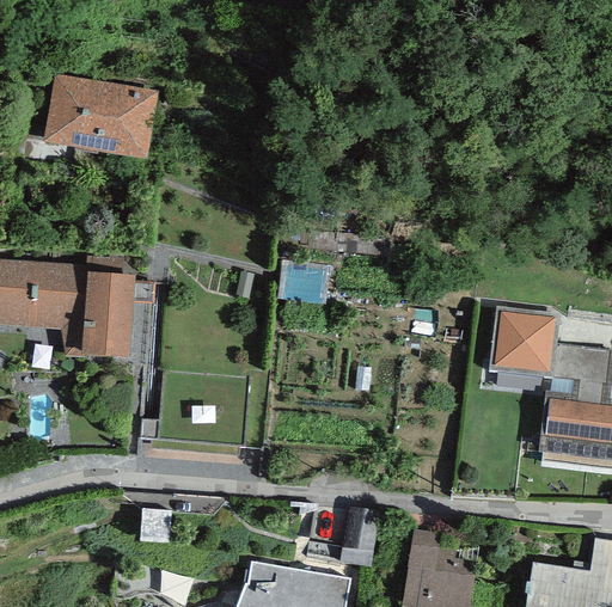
[(157,90),(54,73),(43,143),(146,161),(157,90)]
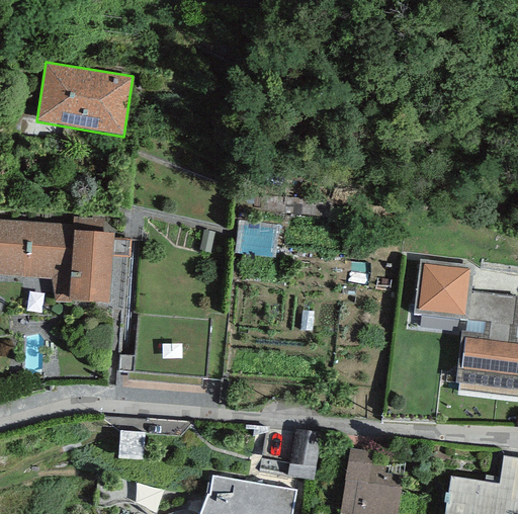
[(74,225),(0,219),(0,273),(51,278),(55,300),(107,305),(113,235),(74,231),(74,225)]
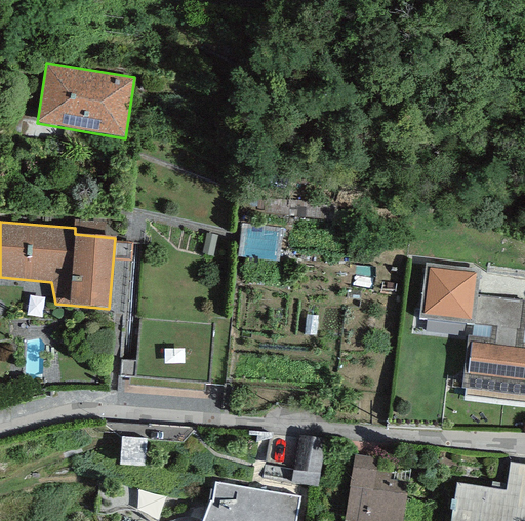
[(480,269),(427,263),(419,317),(474,324),(474,322),(477,293),(480,269)]
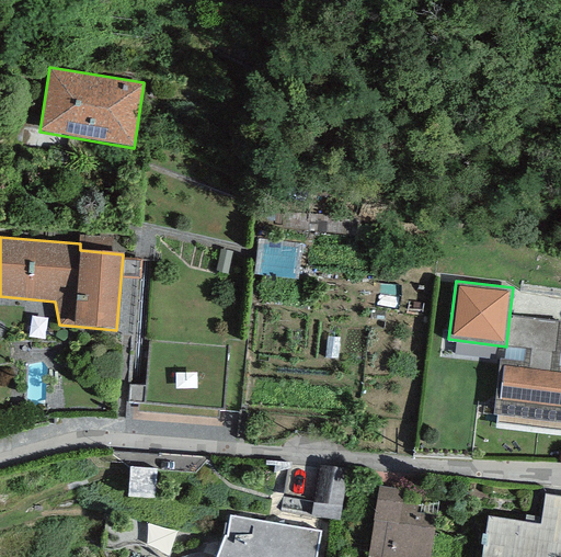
[(529,362),(559,365),(560,350),(560,319),(510,314),(506,344),(531,348),(529,362)]
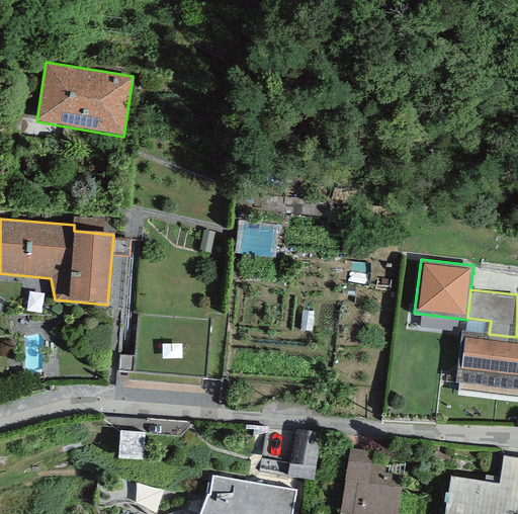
[(489,334),(461,330),(455,382),(517,390),(517,337),(516,337),(489,334)]
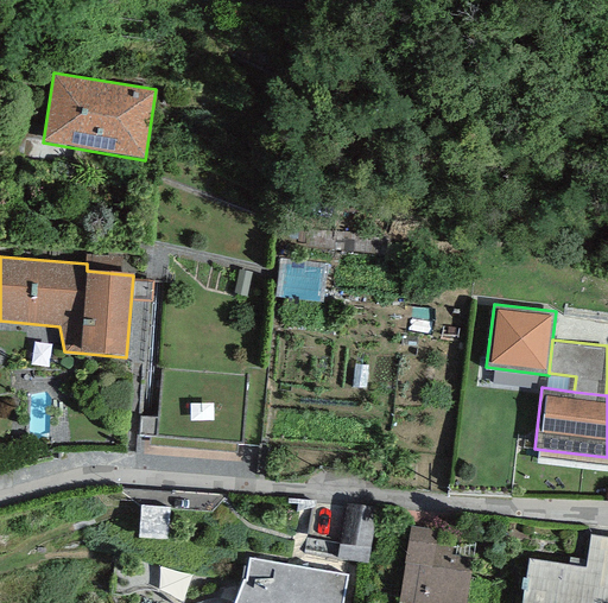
[(378,508),(347,502),(339,556),(368,562),(378,508)]
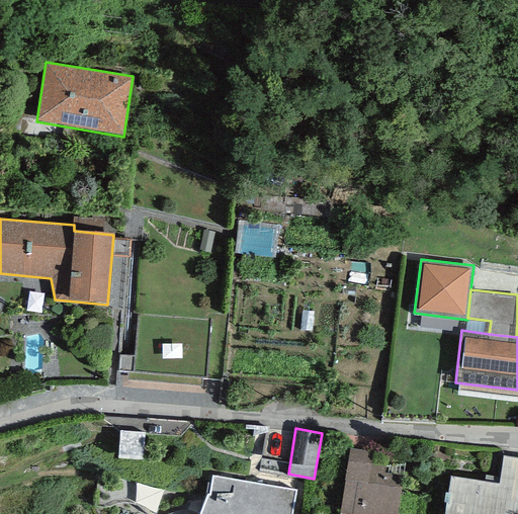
[(145,431),(120,430),(119,458),(143,459),(145,431)]
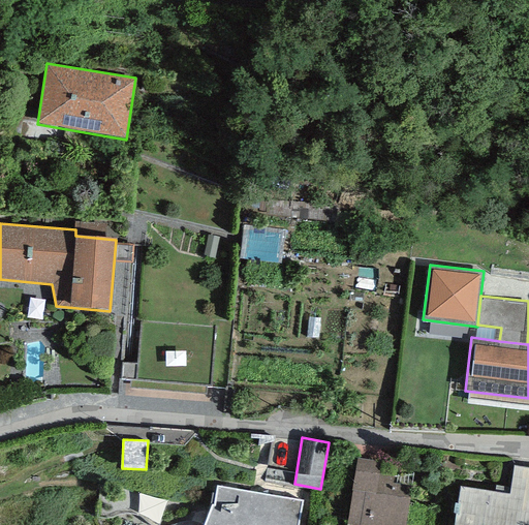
[(380,461),(358,458),(346,524),(407,524),(413,486),(394,483),(396,472),(378,470),(380,461)]
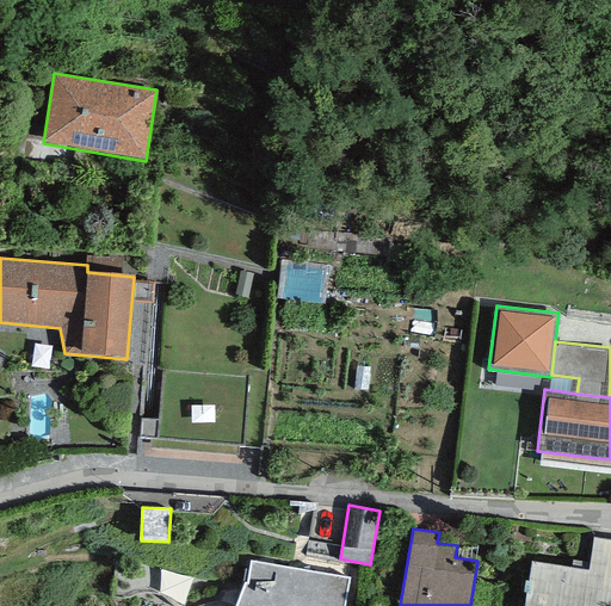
[(610,605),(610,539),(593,537),(588,570),(531,561),(524,605),(610,605)]
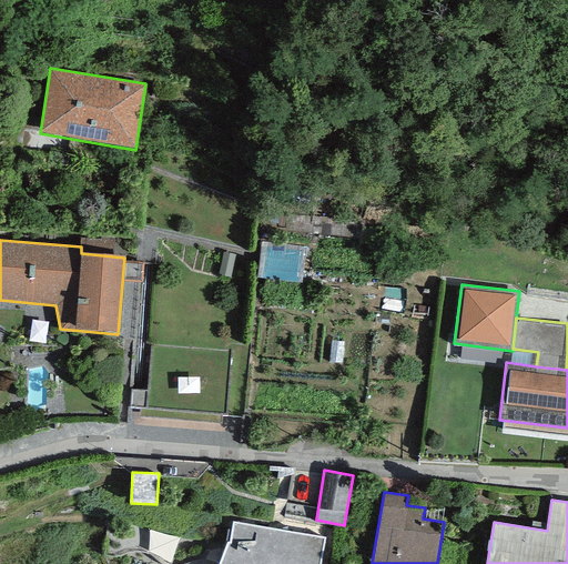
[(320,563),(324,536),(232,521),(229,542),(227,543),(219,563),(320,563)]
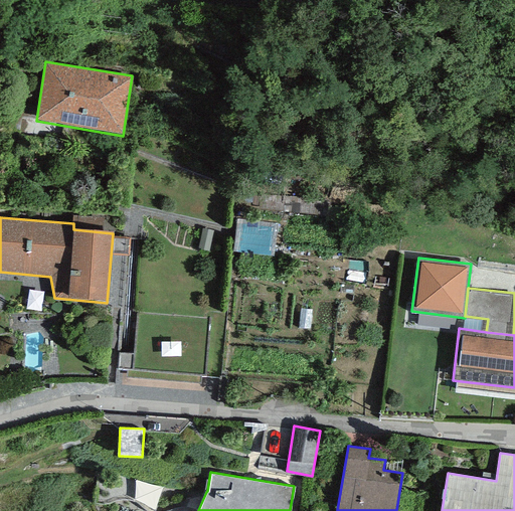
All buildings are outlined.
